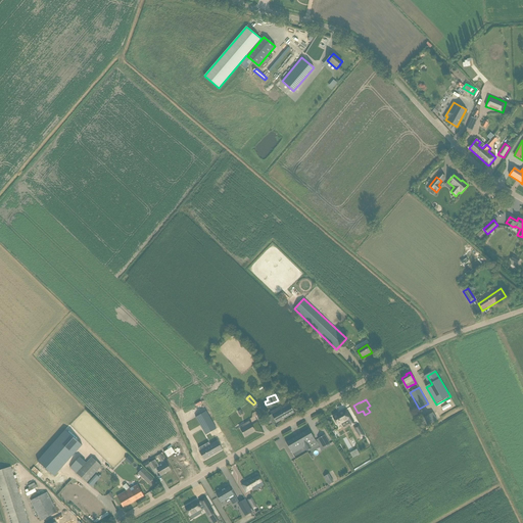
[(269,417),(273,425),(294,413),(289,402),(281,407),(281,406),(279,407),(279,408),(271,413),(272,415),(269,417)]
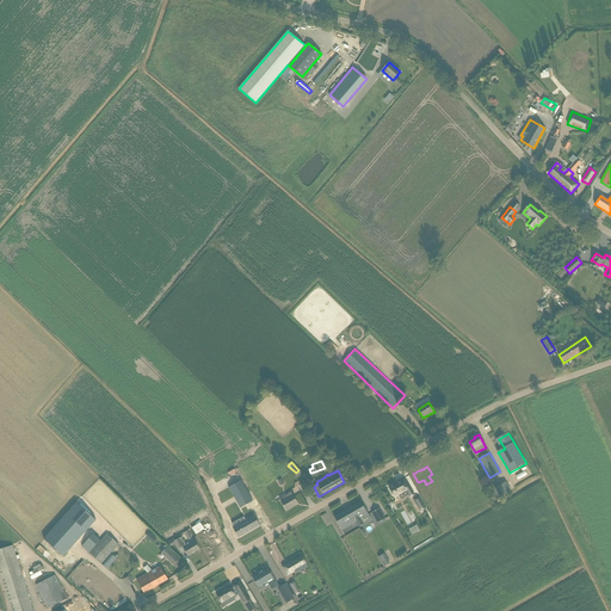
[(396,483),(389,487),(394,498),(399,495),(406,491),(411,498),(414,495),(407,482),(403,479),(395,482),(396,483)]
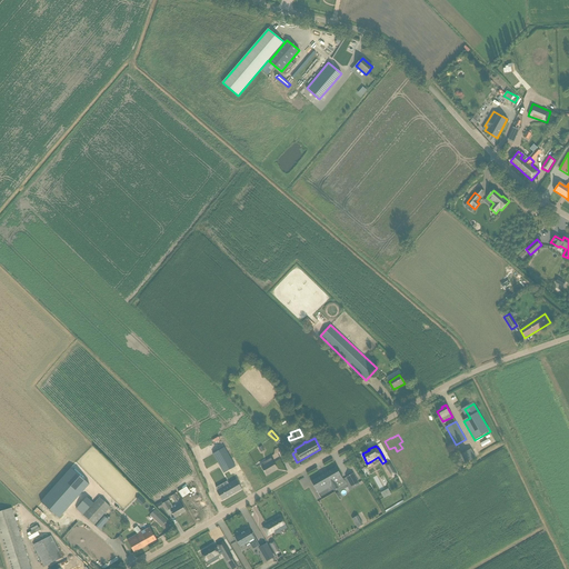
[(225,447),(212,453),(223,473),(236,467),(225,447)]
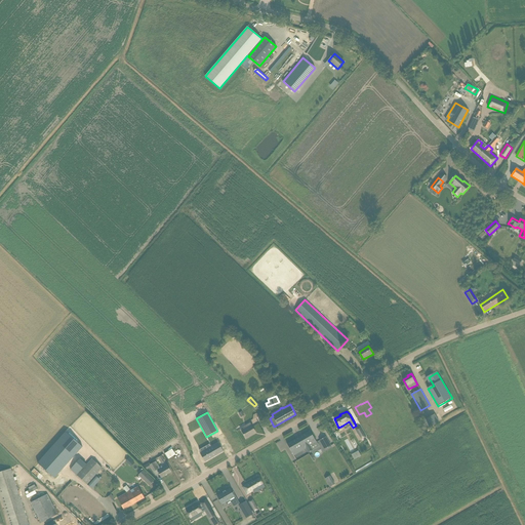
[(421,421),(427,429),(439,421),(435,414),(421,421)]
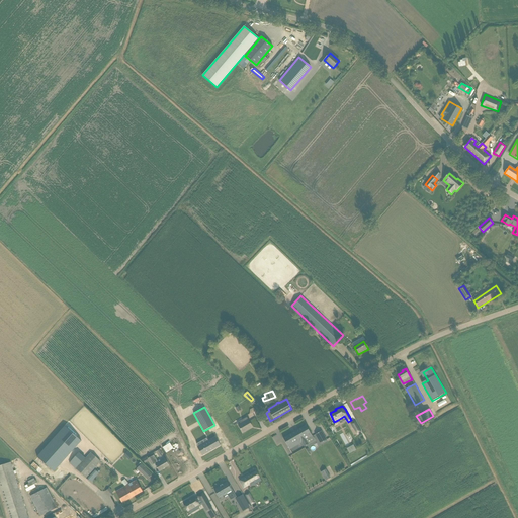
[(239,426),(243,433),(252,427),(247,418),(243,420),(244,422),(239,426)]
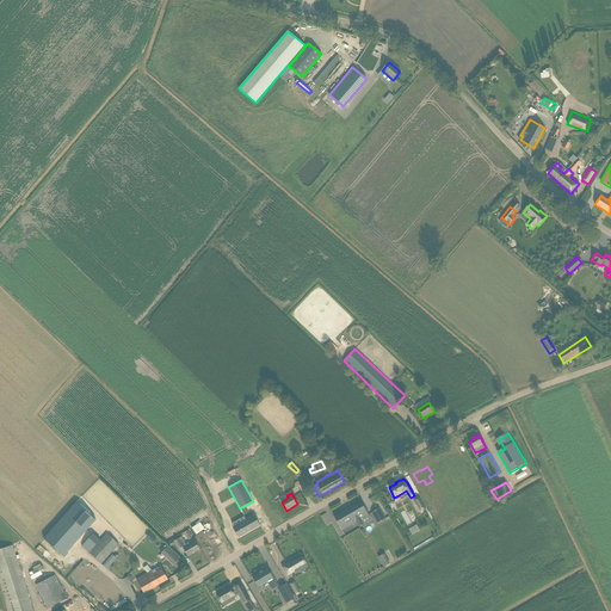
[(419,498),(414,500),(420,512),(426,510),(419,498)]
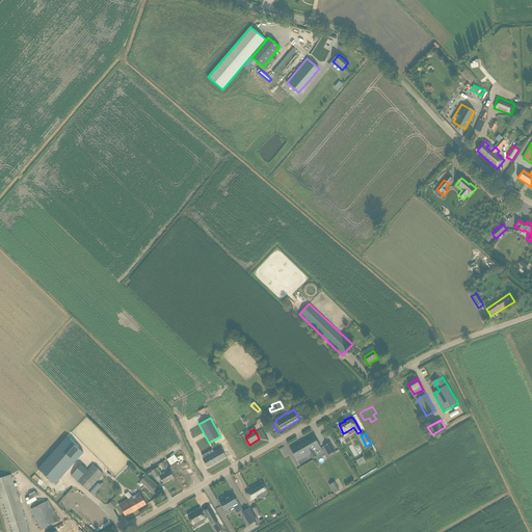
[(314,436),(302,444),(310,455),(312,459),(317,456),(314,452),(321,448),(314,436)]
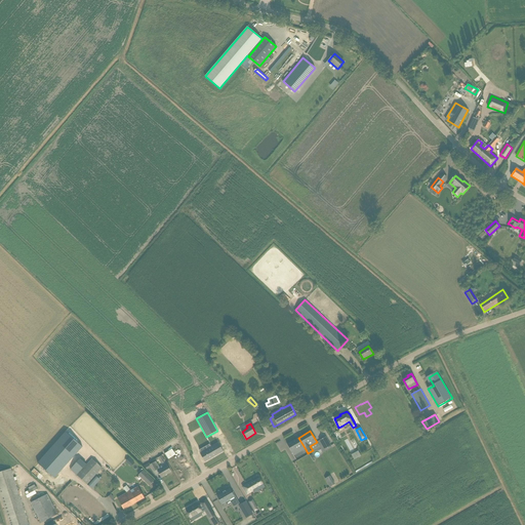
[(66,432),(38,463),(44,469),(54,478),(62,470),(82,447),(71,437),(66,432)]
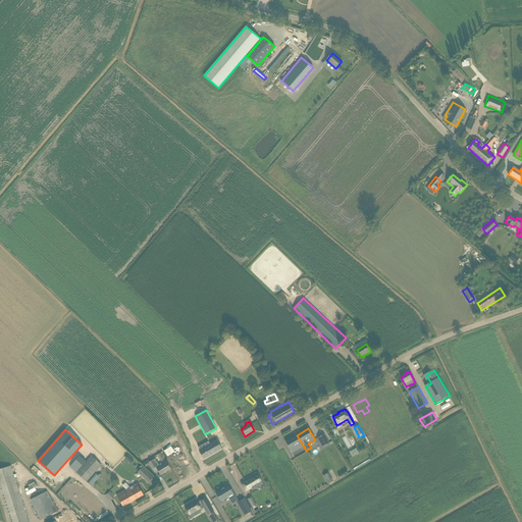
[(320,444),(323,441),(325,446),(329,444),(324,434),(317,438),(320,444)]
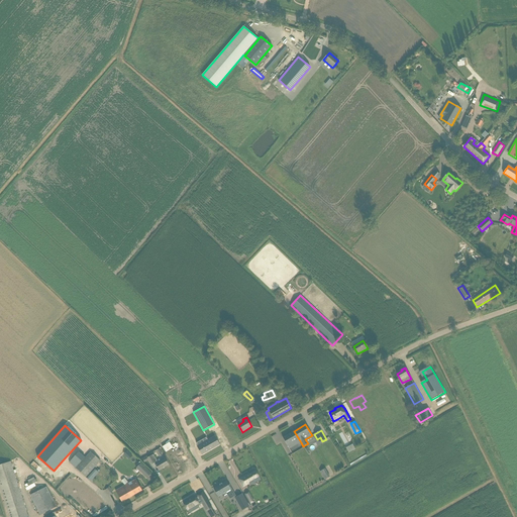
[(301,442),(294,431),(283,437),(289,448),(290,448),(289,447),(295,443),(296,445),(301,442)]
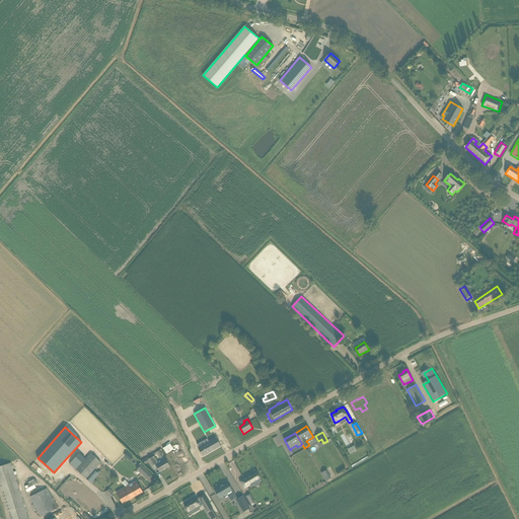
[(344,434),(341,435),(346,446),(349,444),(344,434)]
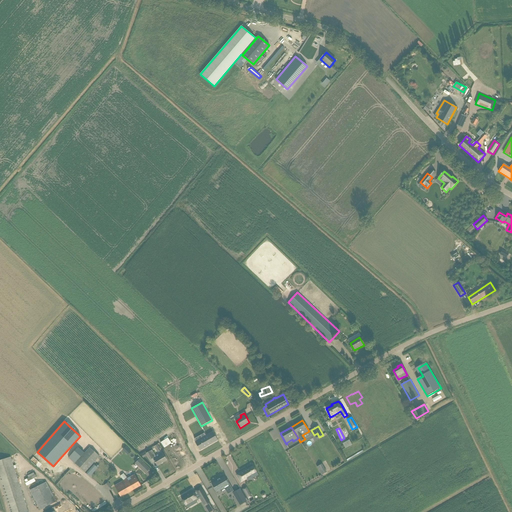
[(213,432),(195,442),(199,450),(217,440),(213,432)]
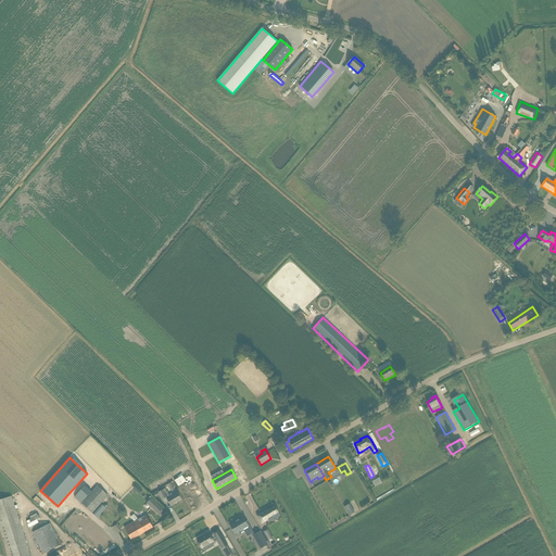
[(176,479),(178,485),(187,482),(185,476),(176,479)]
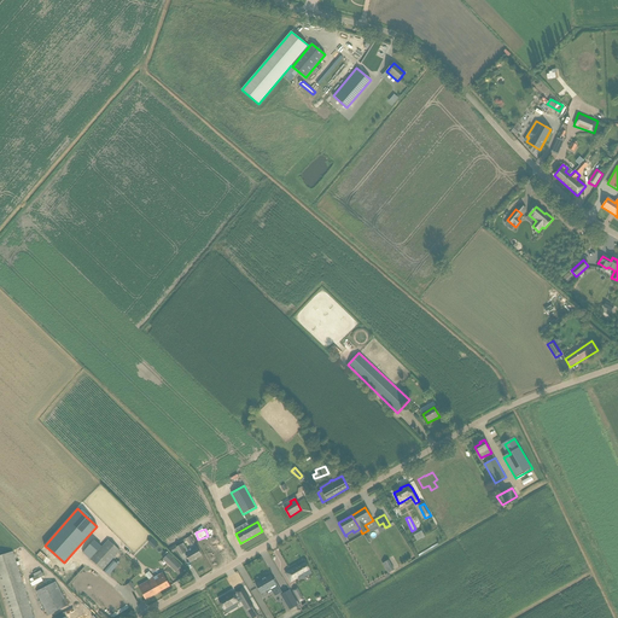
[(423,530),(414,535),(418,541),(426,536),(423,530)]
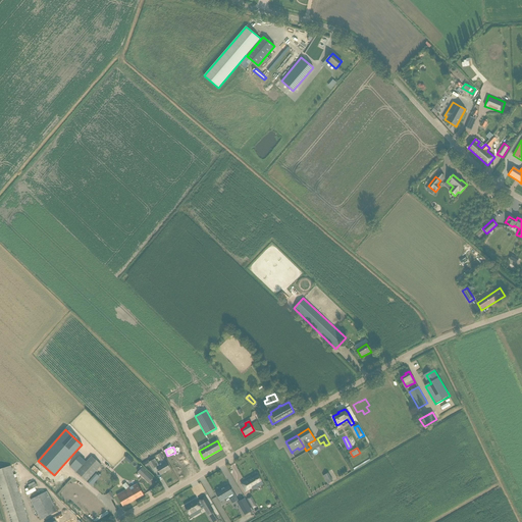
[(82,459),(72,469),(87,482),(101,466),(91,457),(86,462),(82,459)]
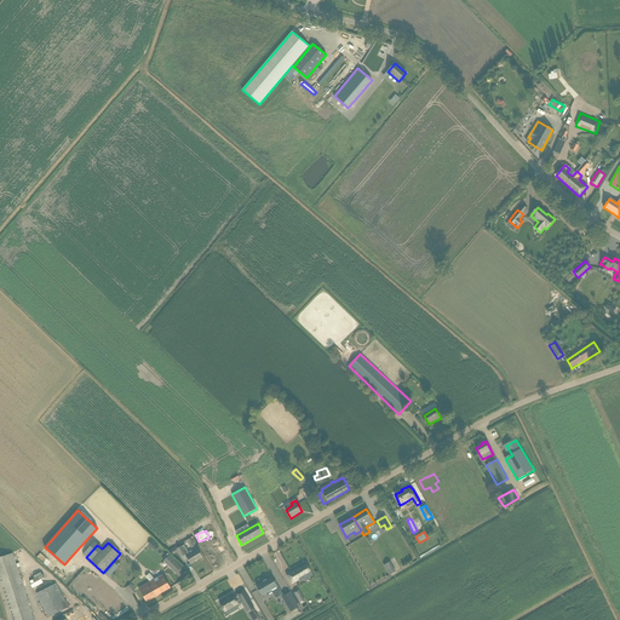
[(185,555),(188,558),(190,564),(201,557),(197,551),(189,555),(184,545),(177,550),(182,557),(185,555)]
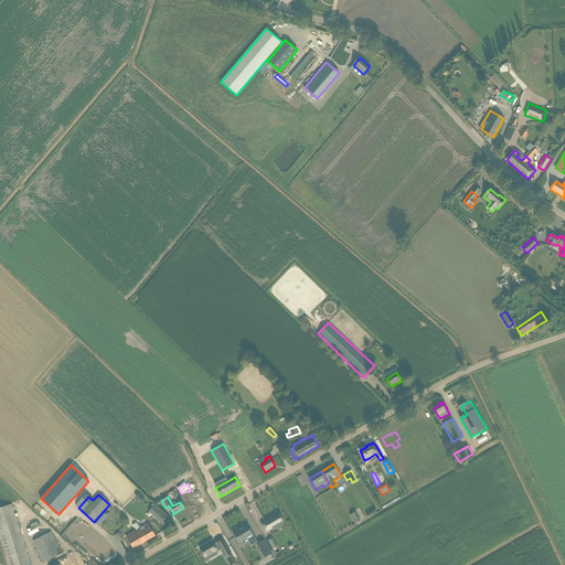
[(0,532),(10,564),(31,564),(12,504),(0,508),(0,532)]
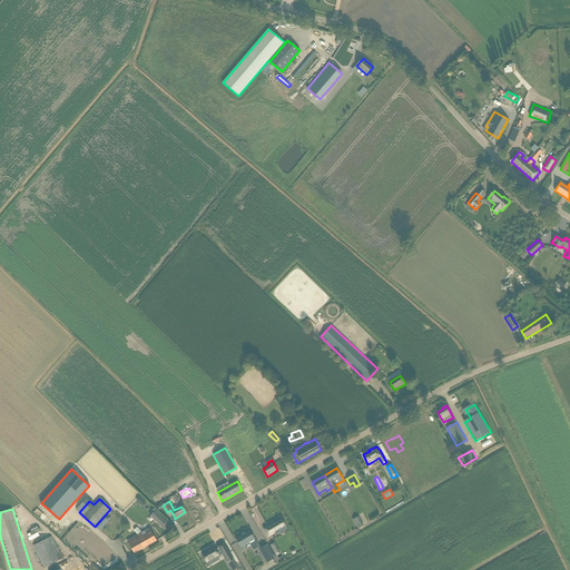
[(156,510),(150,516),(161,528),(167,522),(156,510)]
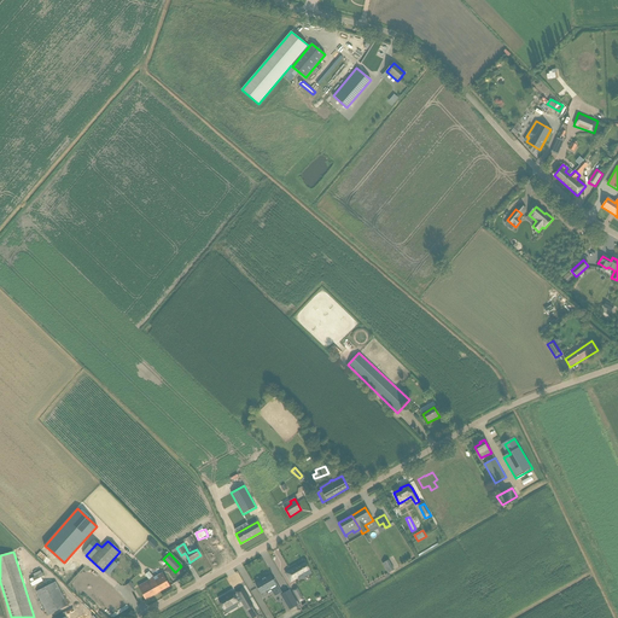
[(383,564),(389,573),(394,570),(389,560),(383,564)]
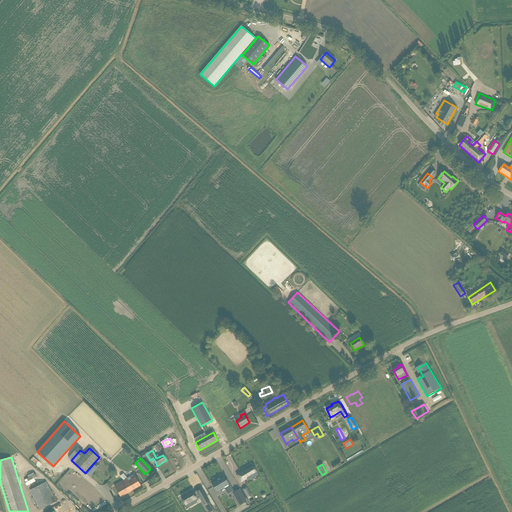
[(94,465),(86,474),(89,477),(97,468),(94,465)]
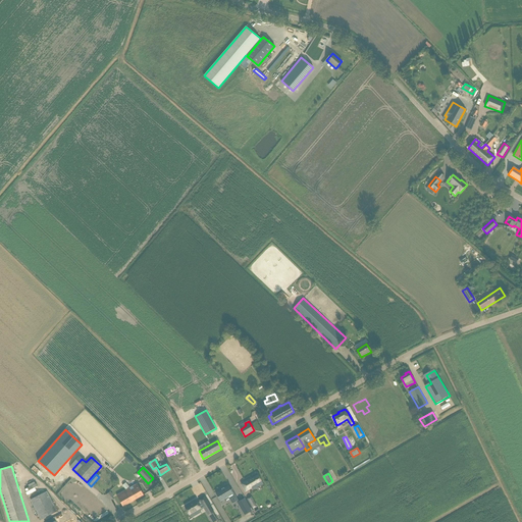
[(253,489),(263,484),(261,481),(262,481),(258,475),(252,478),(251,478),(242,484),(246,491),(252,487),(253,489)]
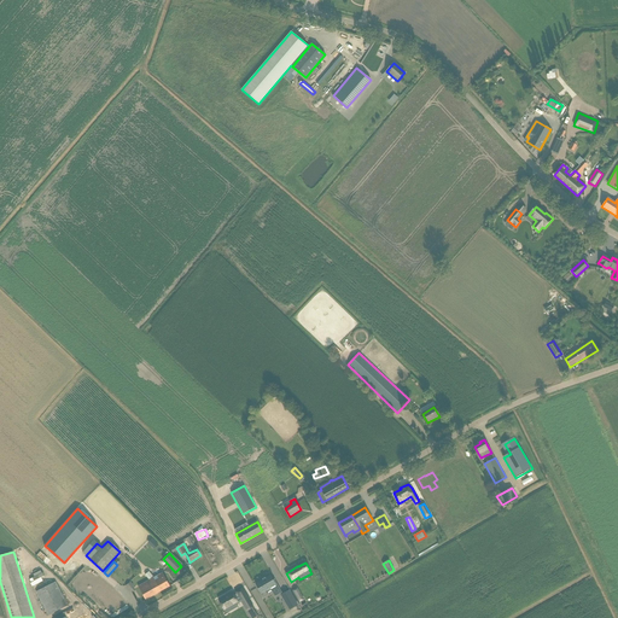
[(138,587),(146,600),(170,587),(162,573),(138,587)]
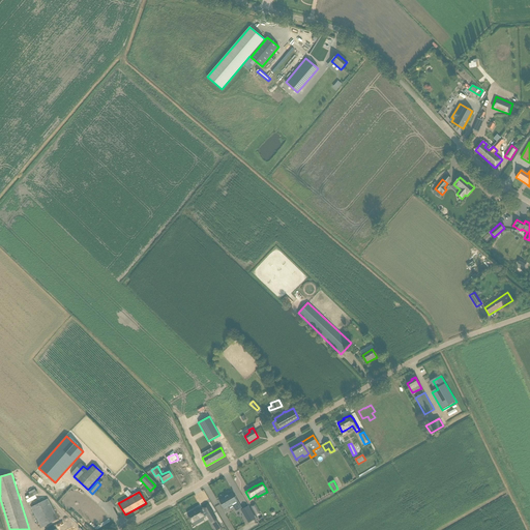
[(33,506),(31,507),(41,528),(58,520),(48,499),(46,500),(33,506)]
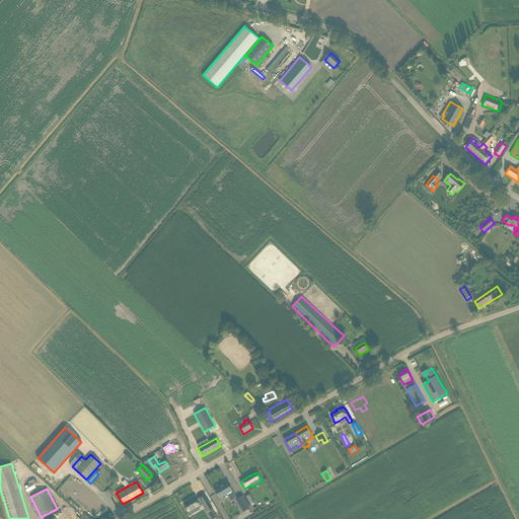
[(221,492),(215,496),(220,504),(228,500),(229,502),(235,498),(231,492),(230,492),(228,489),(223,491),(221,492)]
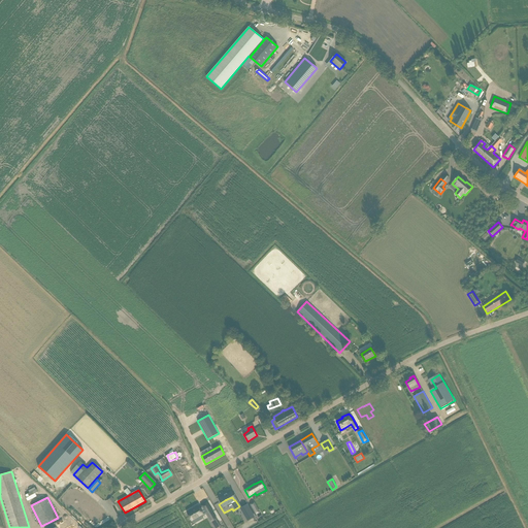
[(246,504),(240,508),(248,521),(255,517),(246,504)]
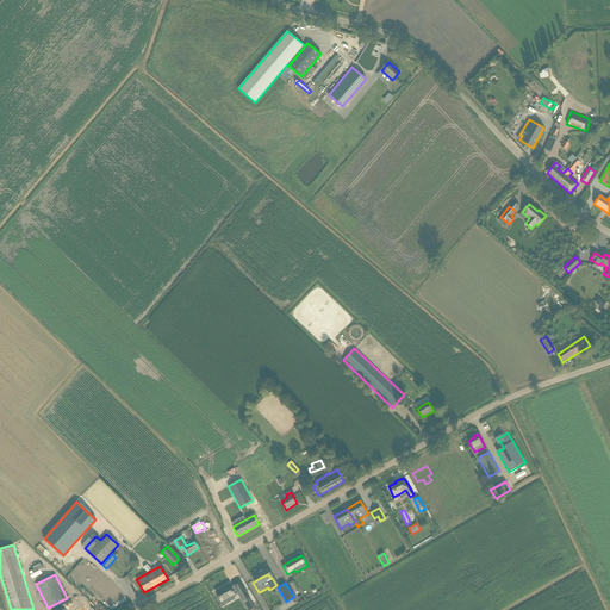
[(224,589),(216,593),(222,603),(226,599),(226,598),(232,595),(234,597),(238,593),(244,603),(250,599),(246,591),(243,586),(236,590),(234,586),(231,587),(229,584),(224,587),(224,589)]
